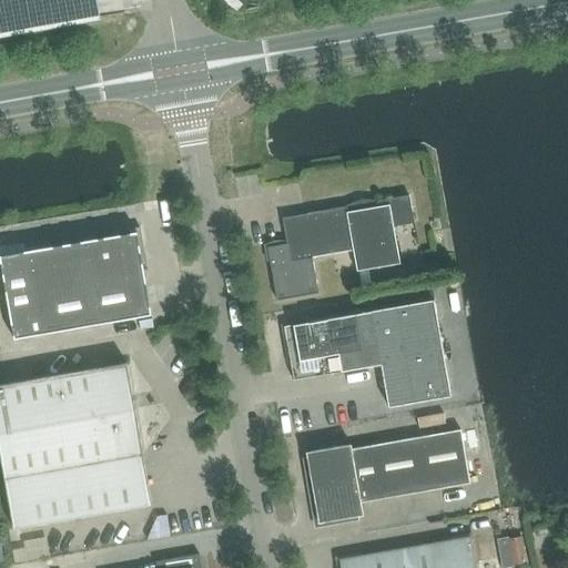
[(0,0),(0,38),(100,20),(97,0),(0,0)]
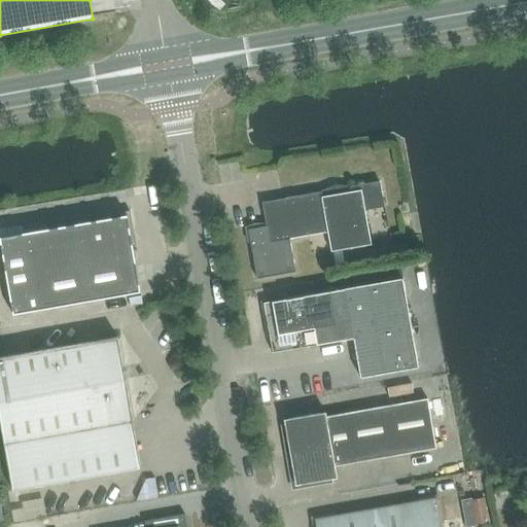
[(322,198),(327,233),(330,252),(371,245),(364,211),(384,208),(380,182),(349,187),(350,192),(322,198)]
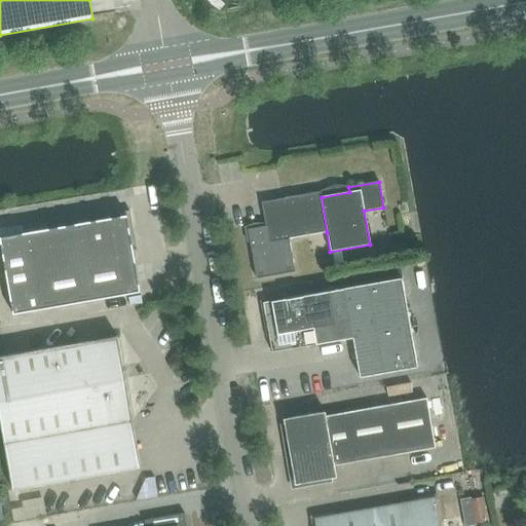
[(327,232),(322,197),(321,192),(261,202),(265,226),(248,230),(256,279),(295,272),(289,239),(327,232)]
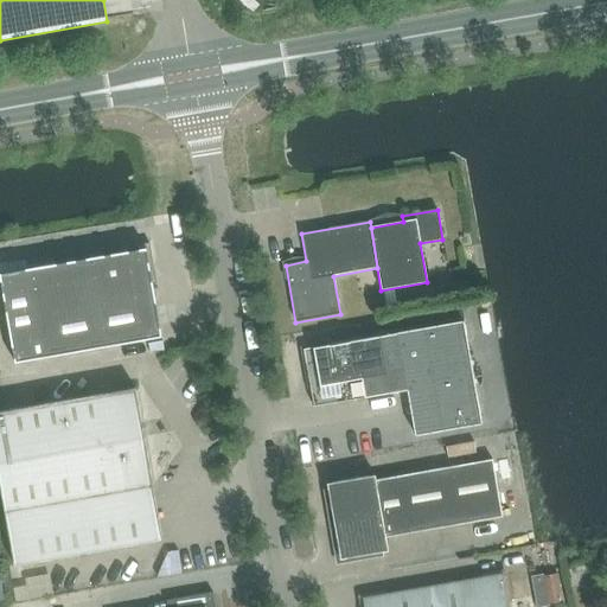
[(43,358),(161,338),(153,289),(157,283),(149,247),(147,244),(125,248),(121,253),(26,269),(43,358)]
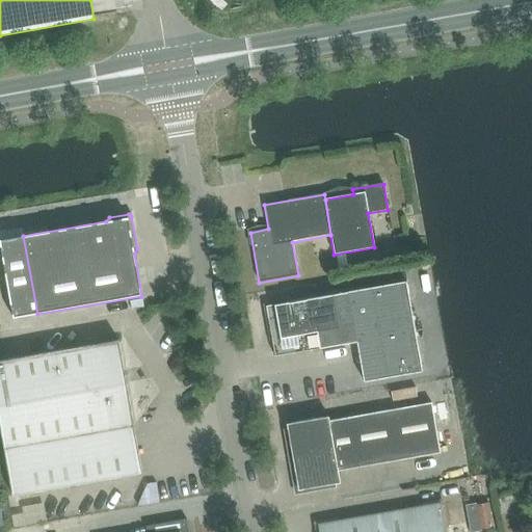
[(345,255),(337,257),(338,266),(347,265),(345,255)]
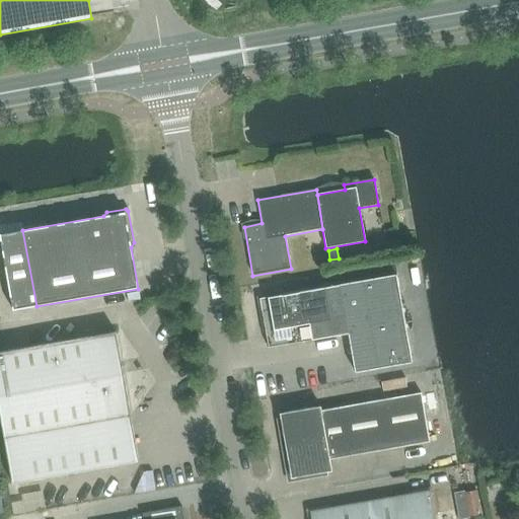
[(415,361),(399,274),(258,299),(268,349),(348,334),(355,371),(415,361)]
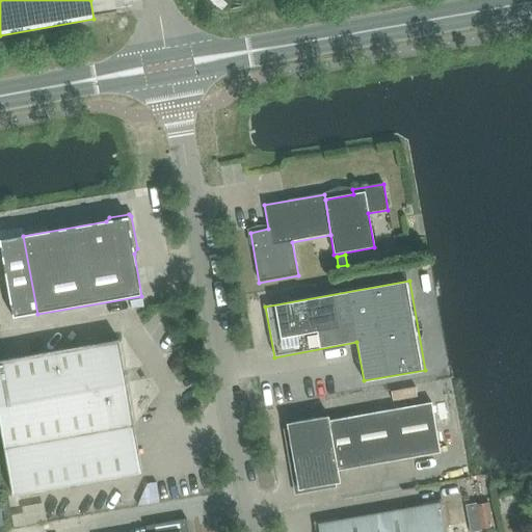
[(12,496),(141,473),(117,340),(0,361),(0,428),(4,451),(12,496)]
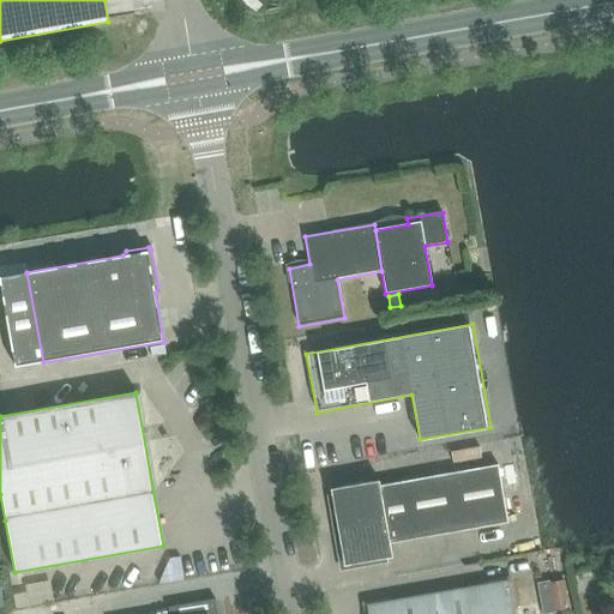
[(380,486),(390,545),(509,523),(498,465),(380,486)]
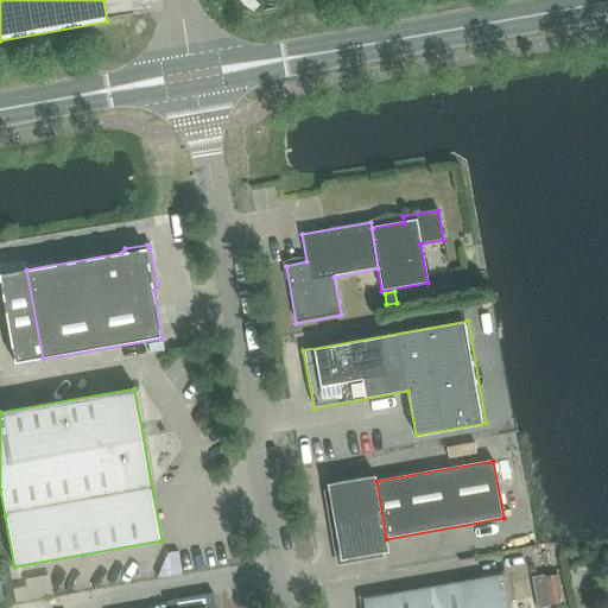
[(386,539),(377,481),(375,476),(327,485),(341,561),(388,552),(386,539)]
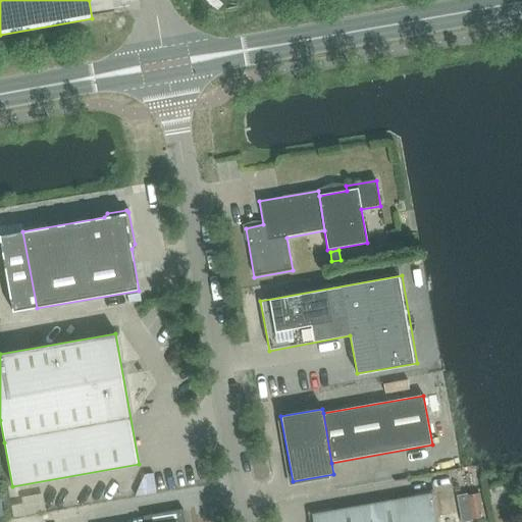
[(478,492),(467,494),(471,518),(482,516),(478,492)]
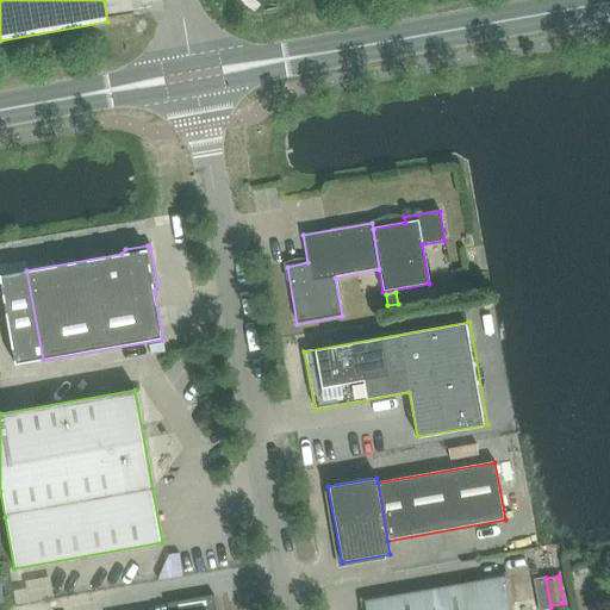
[(365,609),(510,609),(505,578),(365,603),(365,609)]
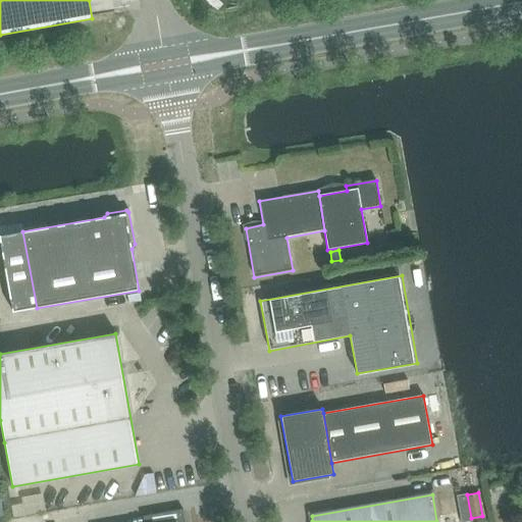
[(185,521),(183,510),(143,516),(143,521),(185,521)]
